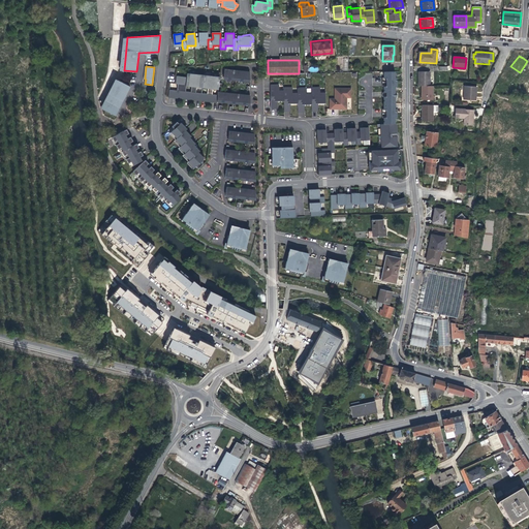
[(528,70),(528,69),(524,66),(520,72),(508,89),(520,96),(528,81),(528,71),(528,70)]
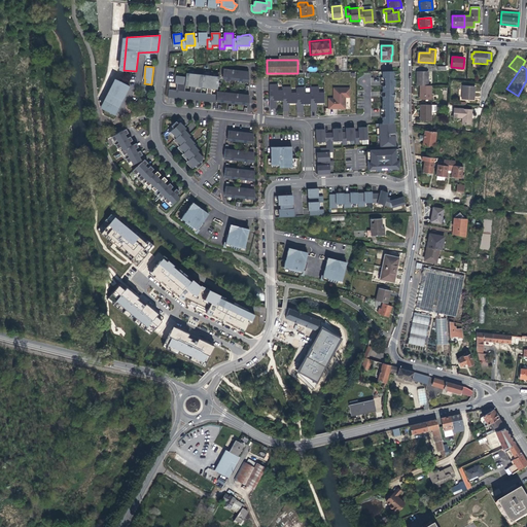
[(225,76),(225,78),(250,80),(250,74),(248,73),(248,71),(224,68),(223,76),(225,76)]
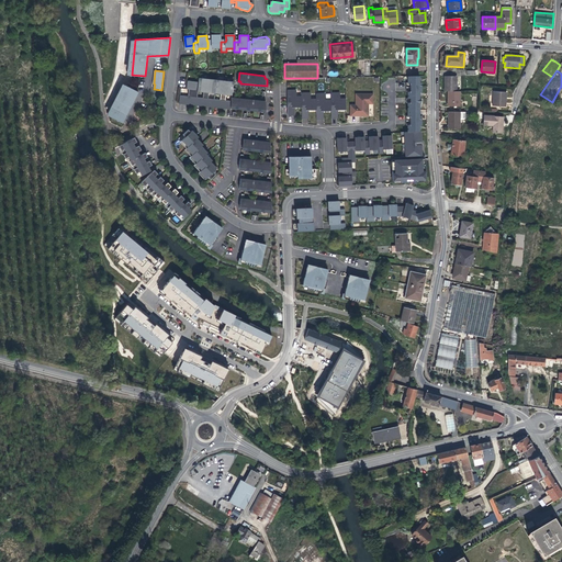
[(419,114),(419,103),(420,103),(420,99),(419,99),(419,96),(419,92),(420,92),(420,82),(419,82),(419,76),(408,76),(408,82),(406,82),(406,92),(408,92),(408,99),(406,99),(406,103),(408,103),(408,116),(406,116),(406,125),(408,125),(408,132),(419,132),(419,126),(419,125),(420,125),(420,116),(419,116),(419,114)]
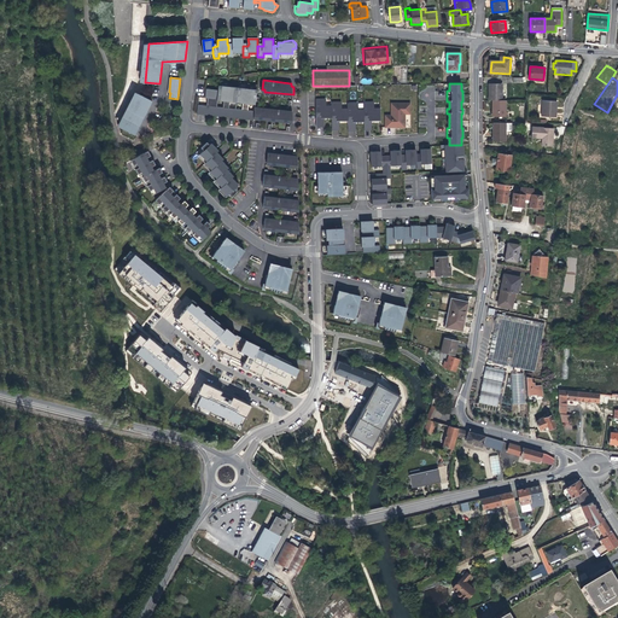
[(489,100),(494,100),(502,100),(502,83),(489,83),(489,94),(489,100)]
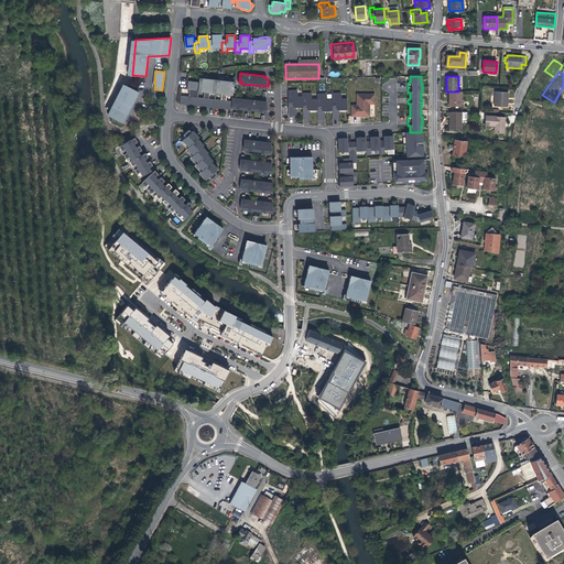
[(235,83),(201,78),(199,82),(188,80),(187,89),(191,89),(190,97),(181,96),(180,105),(190,106),(190,104),(197,105),(197,106),(202,107),(202,106),(210,107),(210,108),(219,109),(219,108),(228,109),(227,110),(232,110),(232,109),(234,101),(198,98),(198,93),(234,96),(234,93),(235,88),(235,83)]
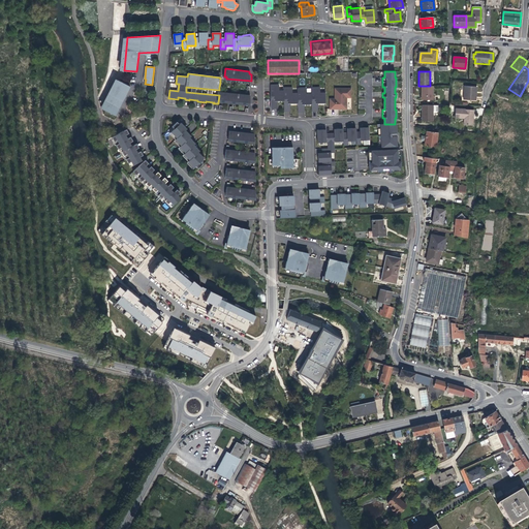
[(100,109),(103,110),(119,81),(116,80),(100,109)]
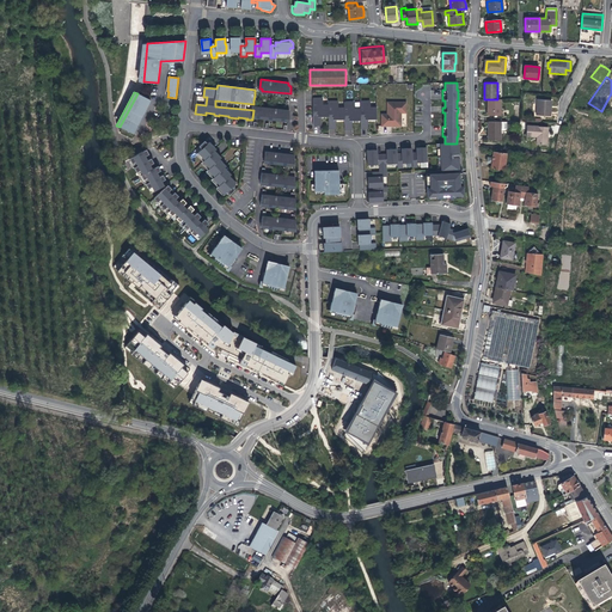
[(138,93),(120,127),(133,134),(135,129),(140,120),(144,112),(148,103),(151,101),(138,93)]
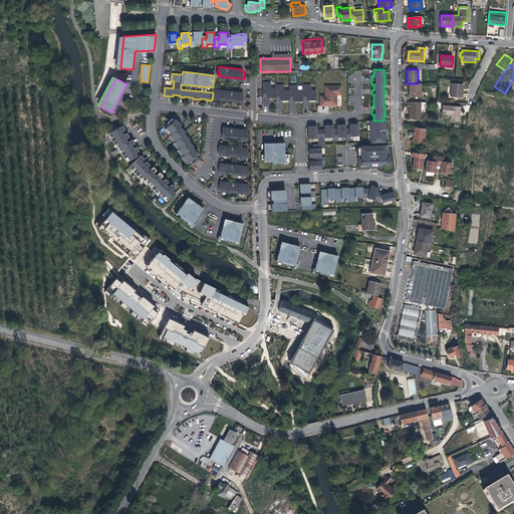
[(312,98),(316,98),(316,90),(311,90),(311,85),(302,85),(303,91),(298,91),(298,86),(289,86),(289,90),(284,91),(284,85),(276,85),(276,88),(271,88),(271,83),(263,83),(263,103),(267,103),(267,97),(269,97),(272,97),(276,97),(276,106),(280,106),(280,100),(282,100),(286,99),(290,99),(290,106),(293,106),(293,99),(296,99),(299,99),(303,99),(303,105),(307,105),(307,98),(309,98),(312,98)]
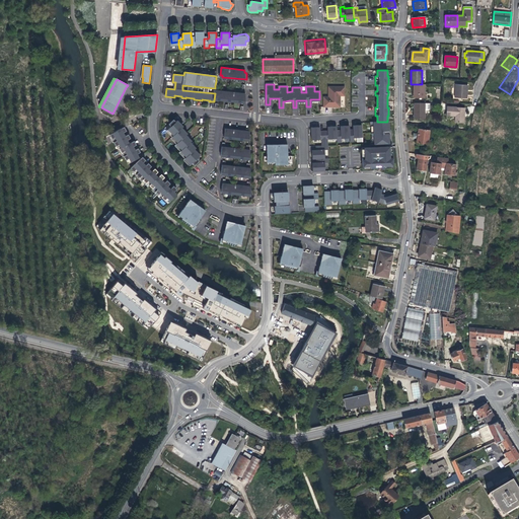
[(425,84),(422,84),(415,84),(414,94),(414,98),(425,98),(425,84)]
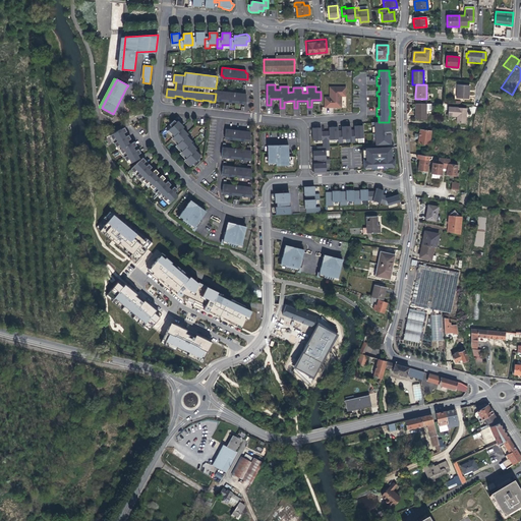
[(457,99),(468,99),(469,85),(458,84),(457,99)]
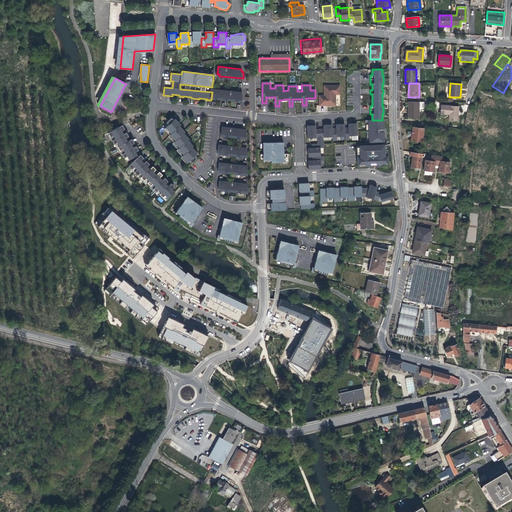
[(329,105),(337,105),(337,94),(341,94),(341,85),(325,85),(325,95),(321,95),(321,105),(326,105),(326,104),(329,104),(329,105)]
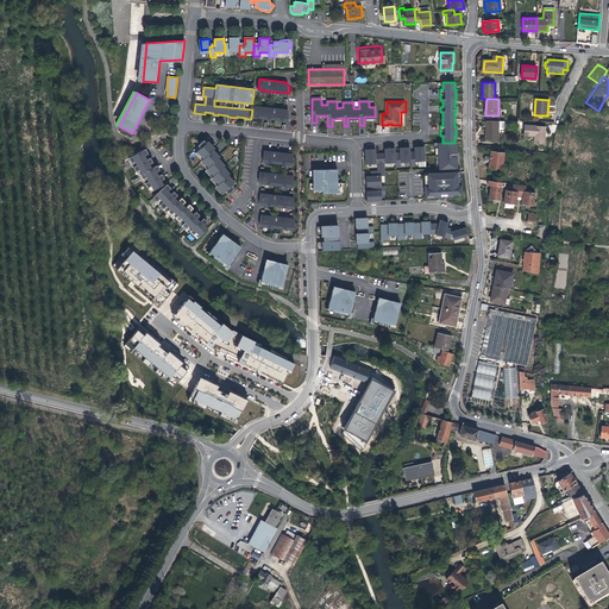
[(252,110),(251,118),(288,120),(288,117),(289,117),(289,110),(252,106),(252,110)]
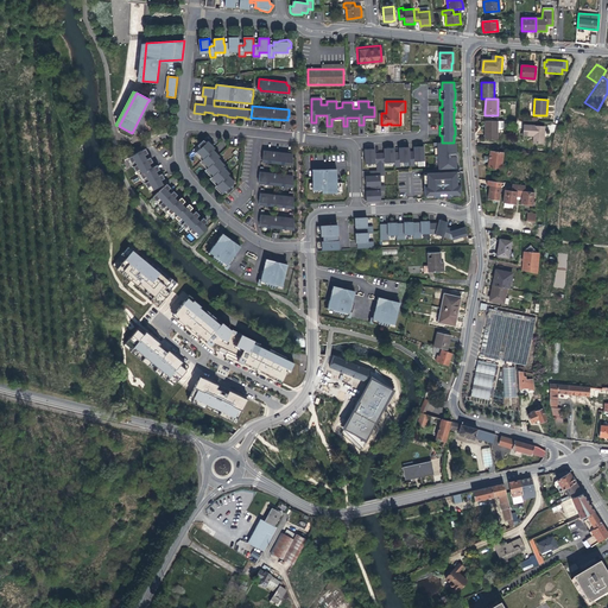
[(504,121),(486,121),(486,130),(486,139),(498,139),(498,130),(502,130),(502,128),(504,121)]
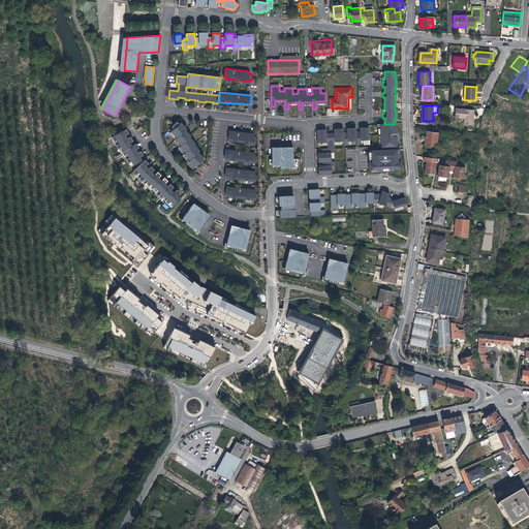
[(456,118),(464,118),(464,125),(472,125),(473,110),(457,109),(456,118)]
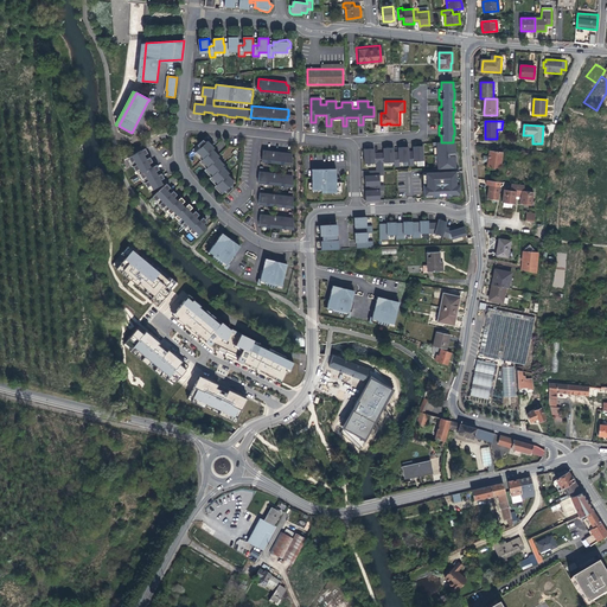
[(204,140),(198,146),(202,148),(199,151),(205,158),(204,159),(211,166),(217,173),(215,176),(222,183),(221,183),(228,191),(227,192),(229,195),(235,189),(232,186),(235,184),(228,177),(229,176),(223,168),(224,167),(218,160),(219,159),(212,151),(213,149),(208,142),(204,140)]
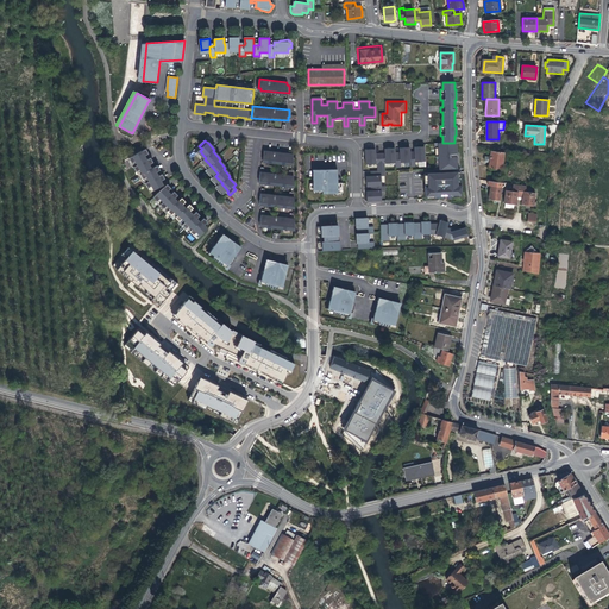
[(453,169),(457,169),(457,157),(456,143),(454,143),(443,143),(439,143),(439,146),(439,148),(440,164),(440,167),(440,169),(453,169)]
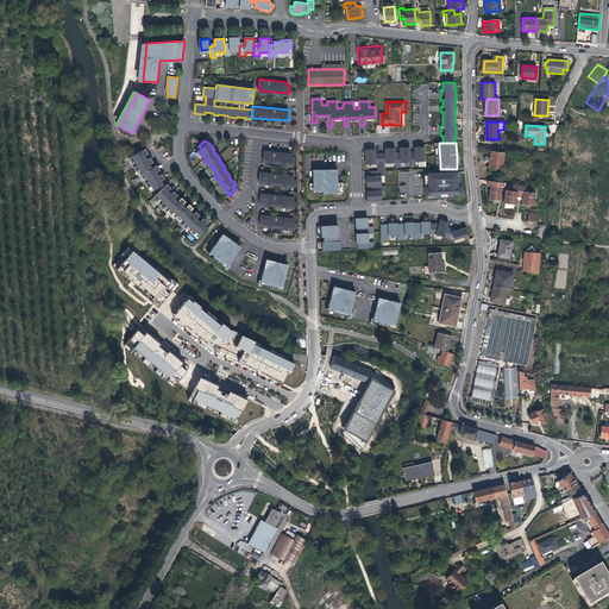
[(414,151),(410,151),(410,162),(410,167),(415,167),(415,162),(419,162),(426,161),(425,146),(416,146),(418,151),(414,151)]
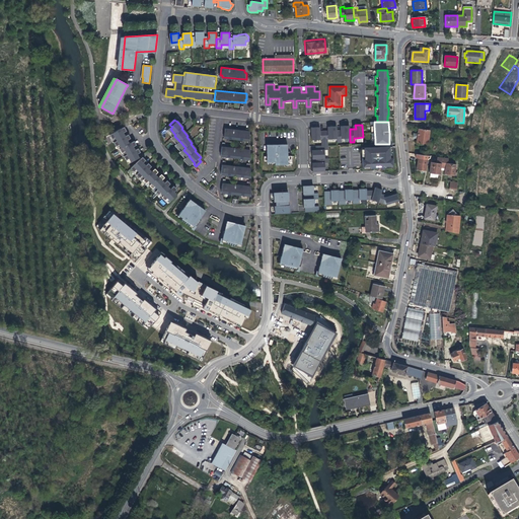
[(327,131),(324,131),(325,145),(327,145),(327,139),(337,139),(336,130),(336,126),(329,127),(329,131),(327,131)]
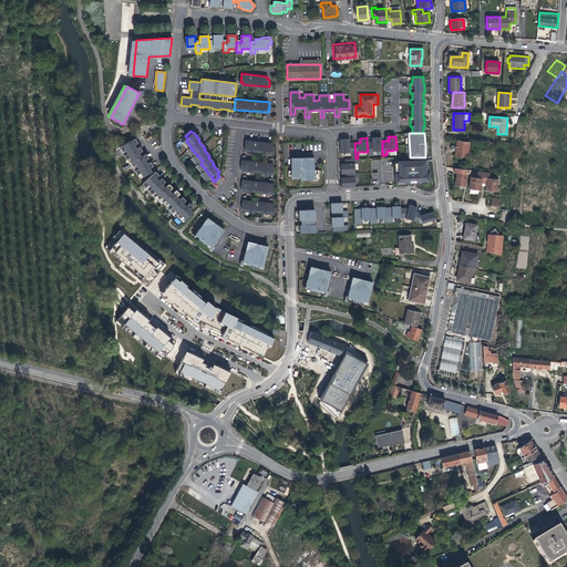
[(372,142),(367,142),(368,152),(368,156),(373,155),(373,152),(382,151),(382,141),(381,137),(374,137),(374,142),(372,142)]
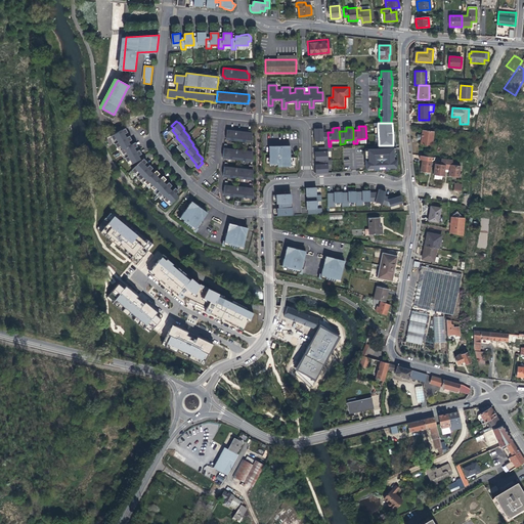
[(323,140),(324,147),(329,146),(328,132),(322,132),(320,132),(319,128),(314,129),(314,141),(323,140)]
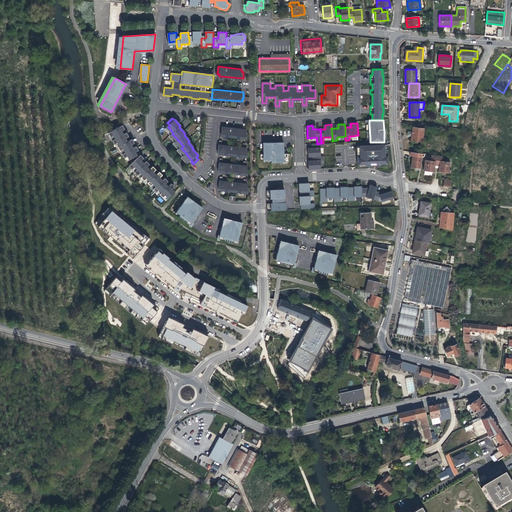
[(246,131),(246,129),(223,126),(222,133),(224,133),(224,136),(247,139),(247,132),(246,131)]
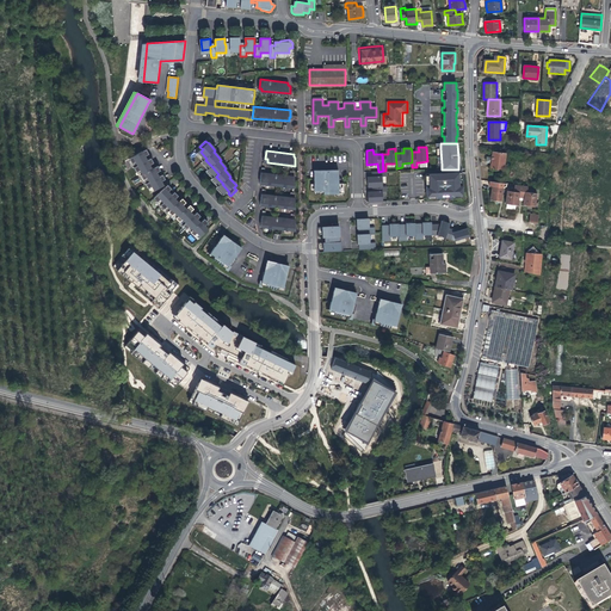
[(144,152),(130,159),(133,164),(136,162),(139,166),(135,168),(139,173),(141,171),(143,176),(142,176),(144,180),(148,179),(150,183),(147,185),(149,190),(153,187),(155,192),(166,186),(164,181),(161,177),(159,173),(156,168),(154,170),(152,165),(149,160),(147,156),(144,152)]
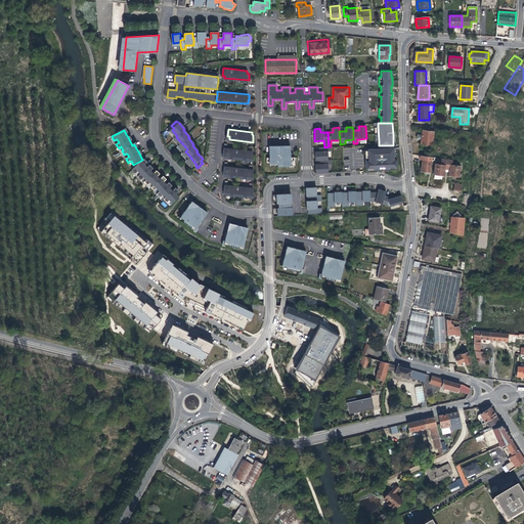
[(421,144),(432,146),(433,132),(423,131),(422,135),(418,134),(418,137),(417,140),(422,140),(421,144)]
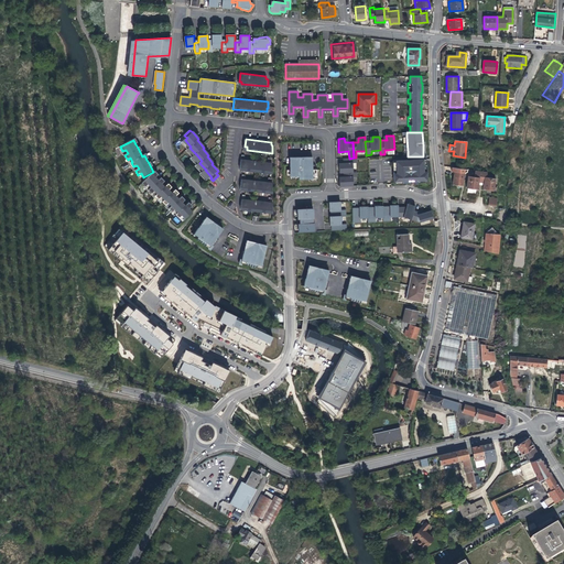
[(313,165),(313,156),(290,158),(291,170),(288,170),(288,176),(290,176),(297,176),(297,179),(310,179),(317,179),(317,169),(315,169),(313,170),(313,165)]
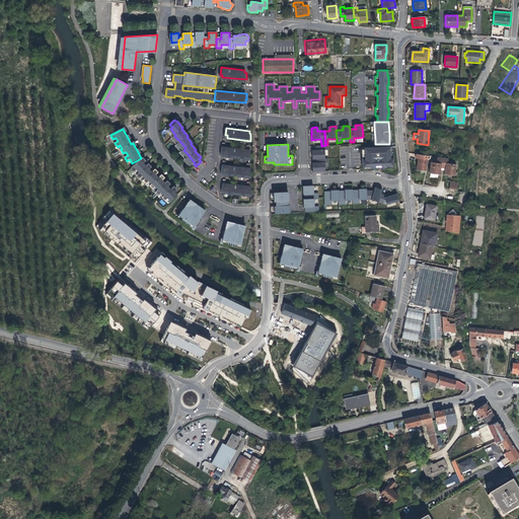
[(312,158),(316,158),(324,158),(324,150),(327,149),(327,145),(325,145),(321,146),(316,146),(316,150),(316,152),(312,152),(312,158)]
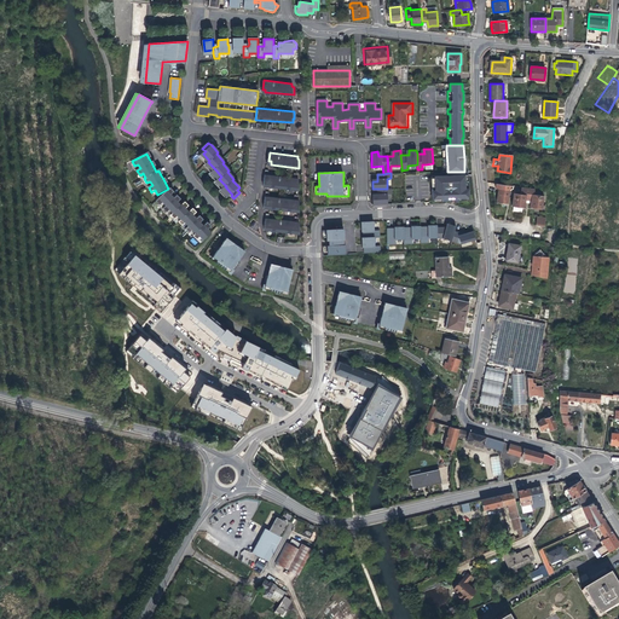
[(264,186),(300,190),(299,181),(298,181),(298,178),(294,178),(268,175),(267,174),(267,178),(265,178),(264,186)]
